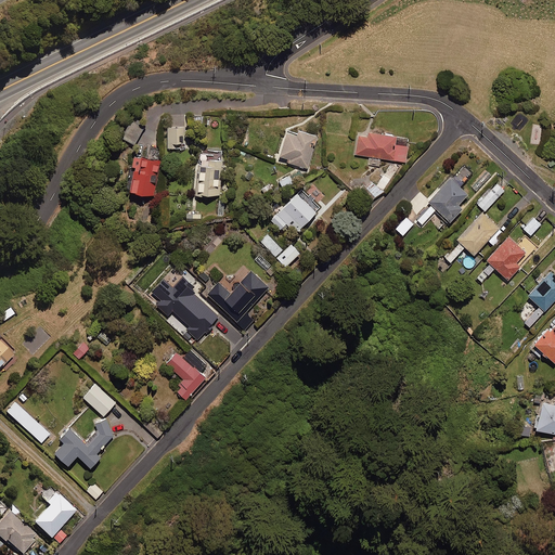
[(144,124),(132,117),(124,133),(136,140),(144,124)]
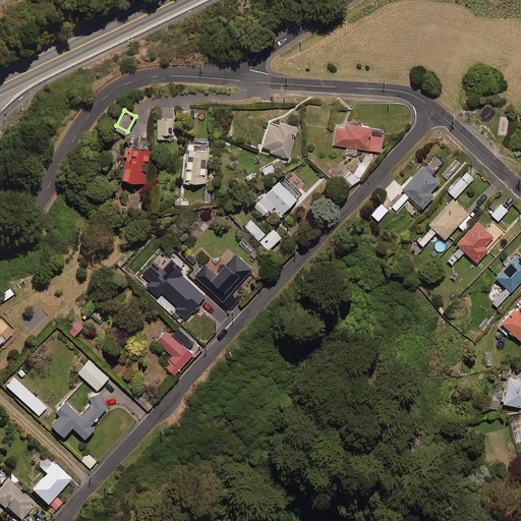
[(175,117),(158,116),(157,137),(173,138),(175,117)]
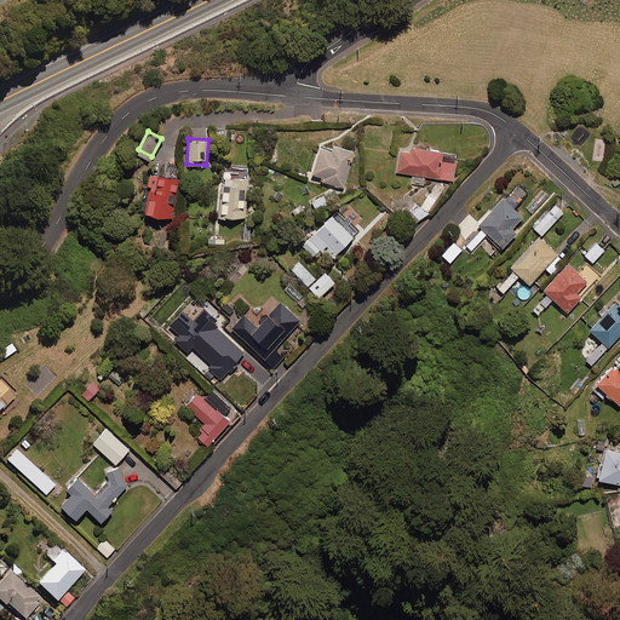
[(355,149),(334,142),(332,149),(320,145),(313,172),(322,174),(321,179),(344,187),(355,149)]
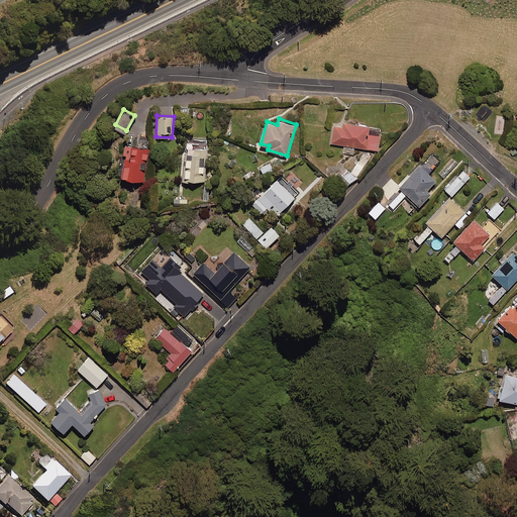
[(343,121),(342,126),(333,124),(331,142),(378,149),(381,128),(369,126),(369,125),(343,121)]
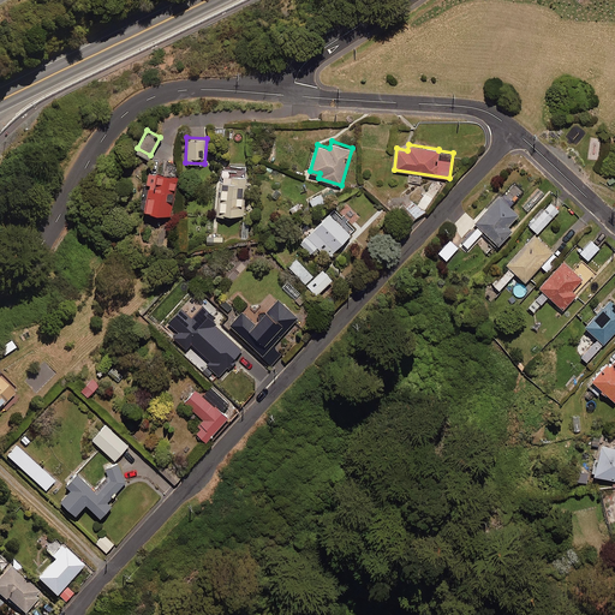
[(246,167),(222,165),(219,213),(244,214),(246,167)]
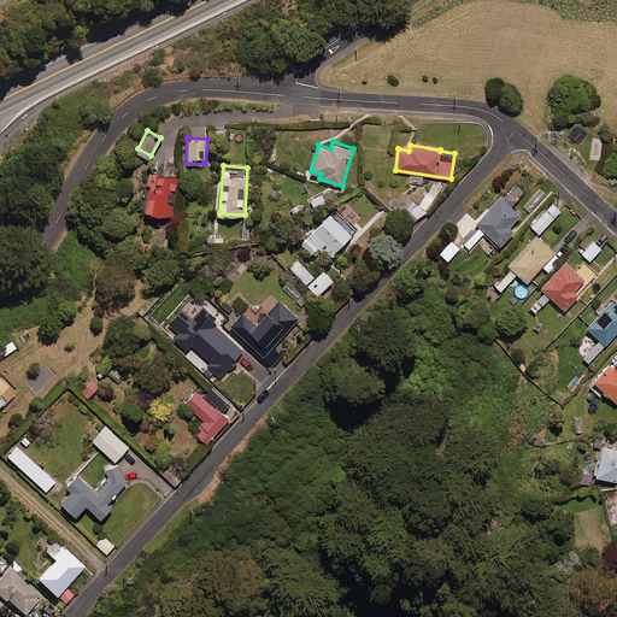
[(177,175),(150,170),(147,184),(142,184),(139,209),(171,213),(177,175)]
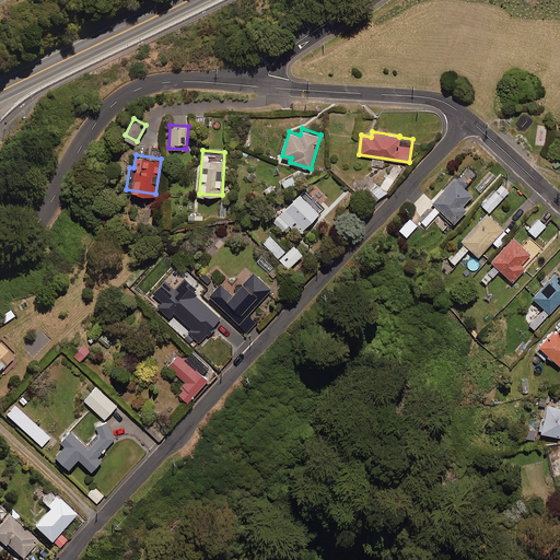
[(396,162),(381,186),(374,183),(366,195),(375,200),(387,191),(404,166),(396,162)]
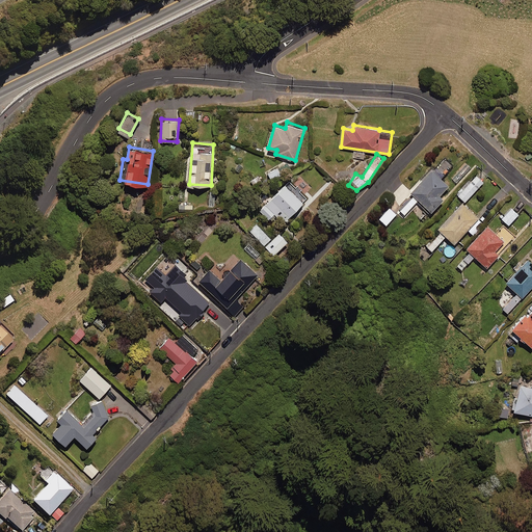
[(410,191),(414,194),(400,209),(405,214),(417,202),(429,213),(444,197),(440,194),(449,184),(441,177),(452,164),(445,158),(434,170),(432,168),(410,191)]
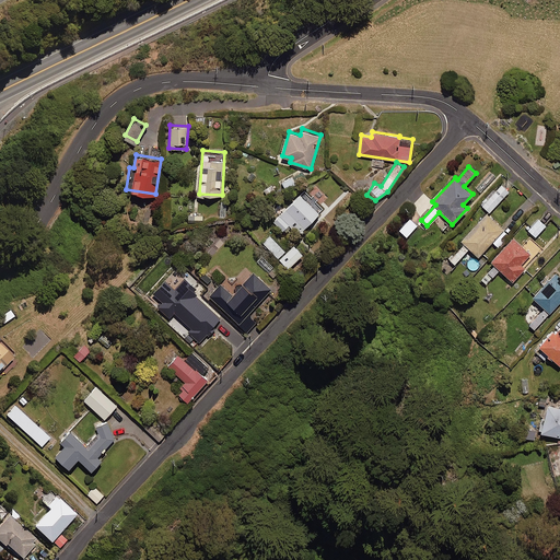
[(509,190),(502,184),(482,205),(489,212),(509,190)]
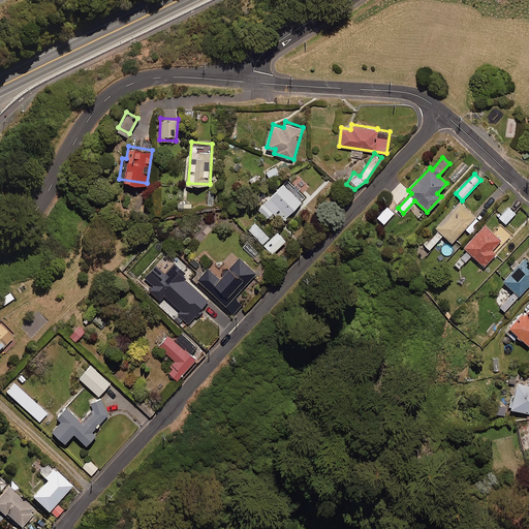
[(408,177),(401,185),(399,184),(390,194),(398,205),(408,192),(407,190),(414,182),(408,177)]
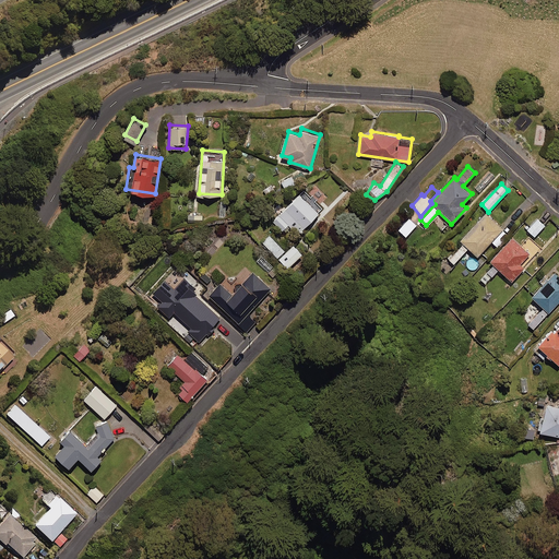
[(322,207),(302,190),(273,219),(284,229),(290,222),(300,230),(322,207)]
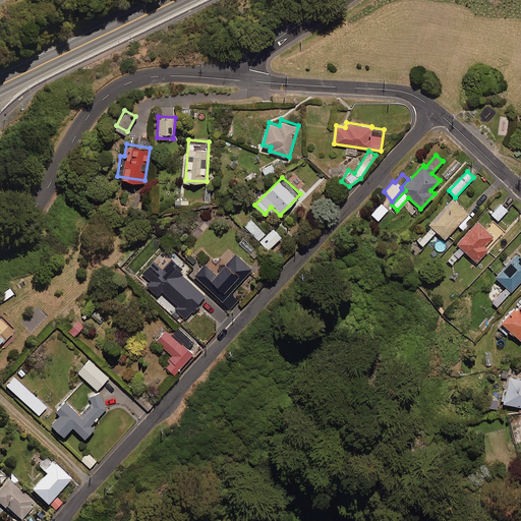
[(473,217),(453,197),(429,223),(445,238),(458,224),(463,228),(473,217)]
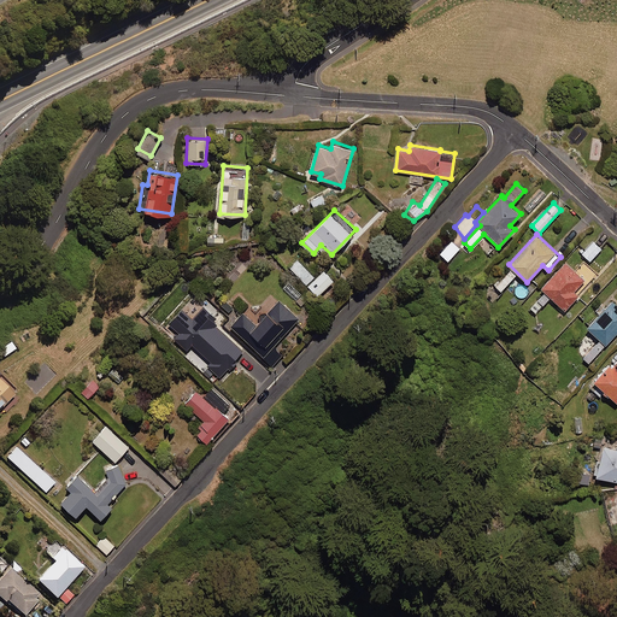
[(459,247),(448,238),(438,250),(448,259),(459,247)]
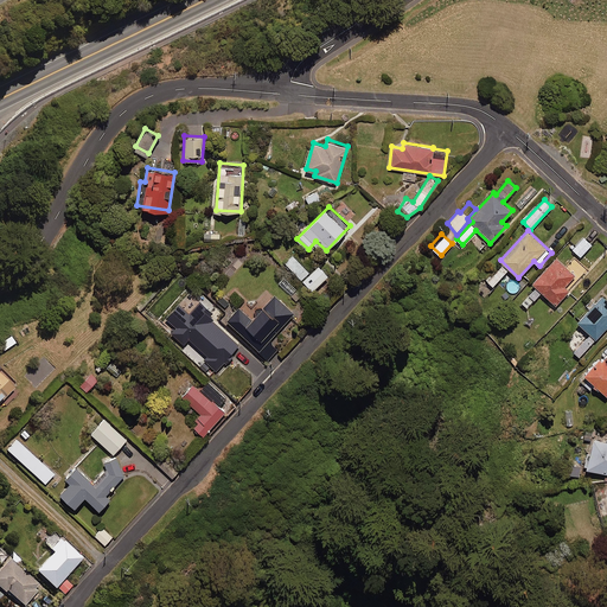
[(592,244),(583,236),(572,248),(581,256),(592,244)]
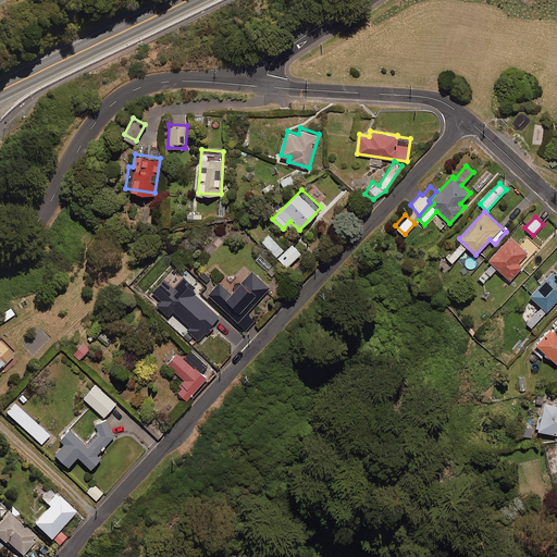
[(285,249),(269,234),(262,240),(287,265),(300,251),(292,243),(285,249)]
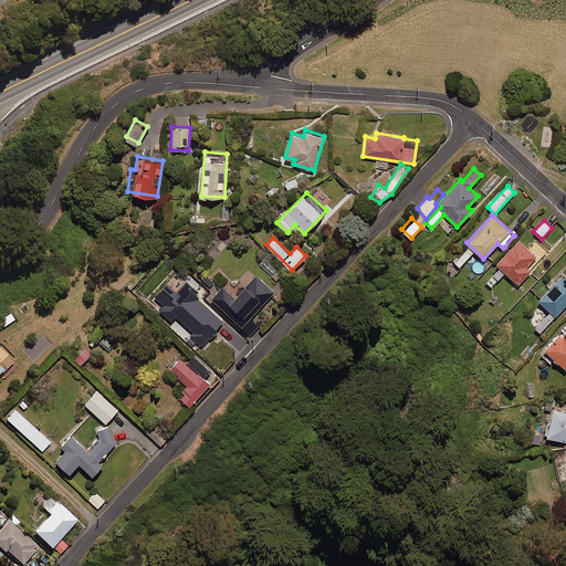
[(565,248),(565,238),(553,252),(557,257),(565,248)]
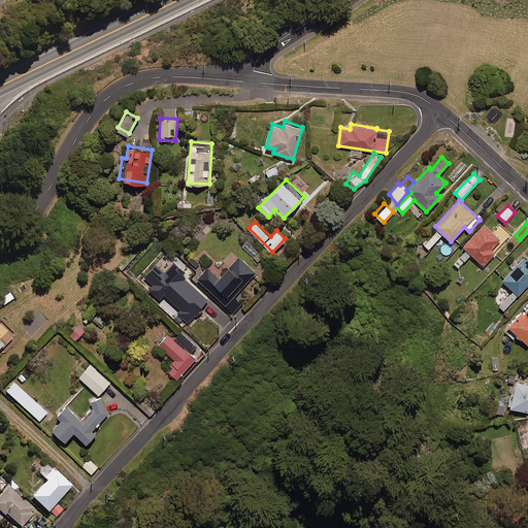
[(500,238),(484,223),(463,245),(466,249),(460,256),(465,260),(471,253),(484,265),(495,252),(491,249),(500,238)]
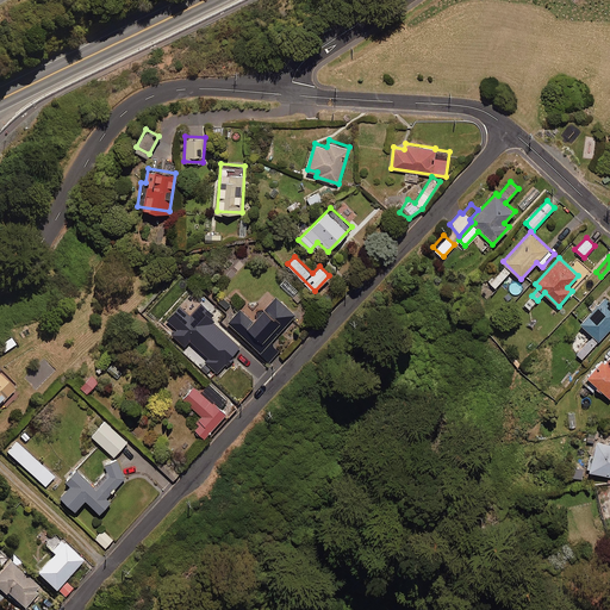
[(510,271),(505,266),(490,282),(495,287),(510,271)]
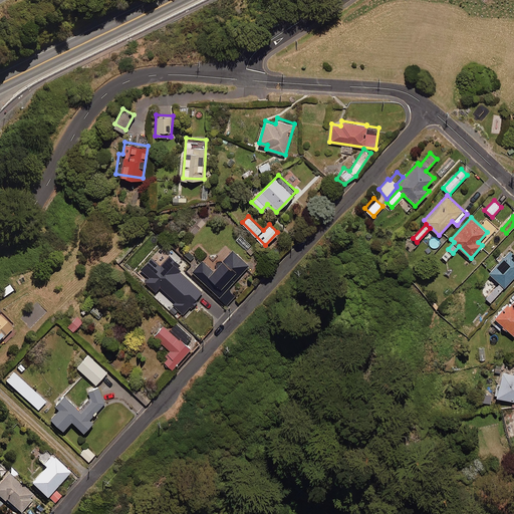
[(443,243),(432,233),(423,243),(434,253),(443,243)]
